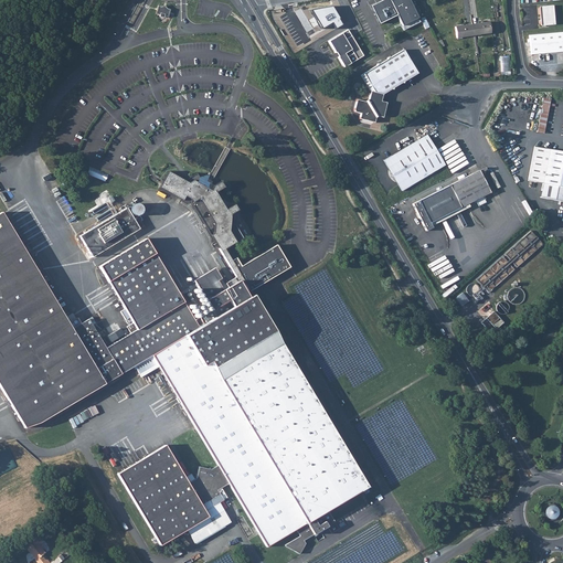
[(378,0),(371,3),(381,22),(399,13),(404,23),(420,16),(411,0),(378,0)]
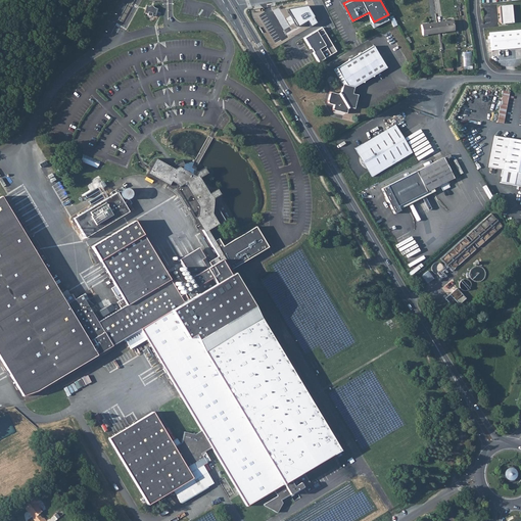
[(154,1),(151,3),(147,2),(145,10),(148,11),(148,13),(153,14),(153,12),(157,13),(159,5),(156,4),(154,1)]
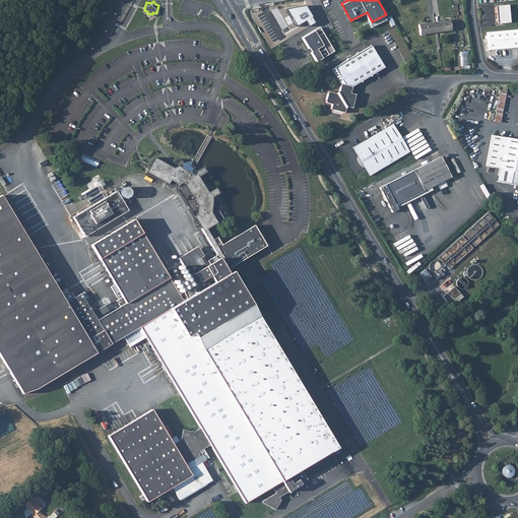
[(513,20),(511,3),(498,4),(500,21),(513,20)]
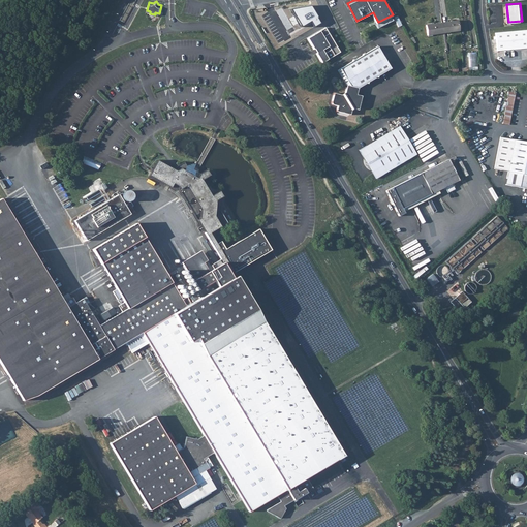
[(313,5),(295,7),(304,24),(312,19),(316,25),(321,22),(318,17),(319,16),(313,5)]
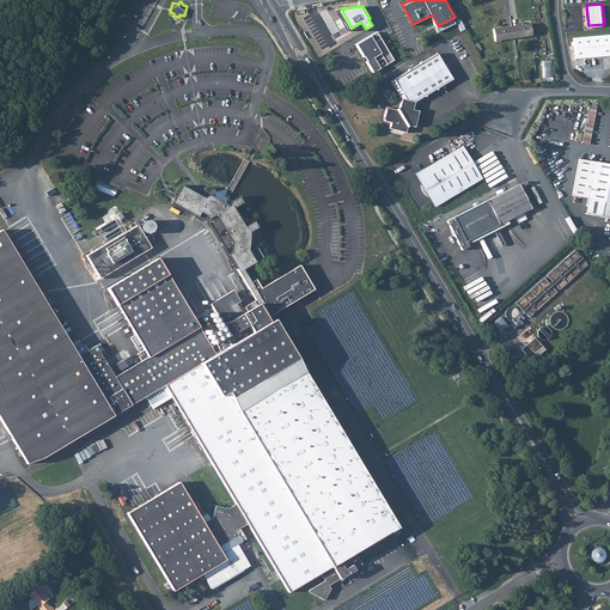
[(534,34),(531,22),(513,25),(514,36),(534,34)]
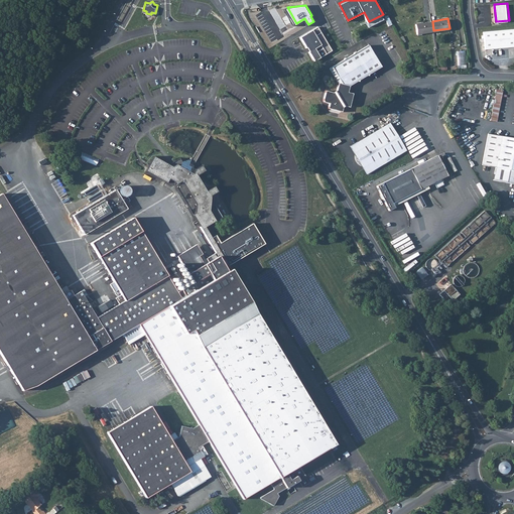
[(433,30),(432,21),(417,23),(418,33),(433,30)]
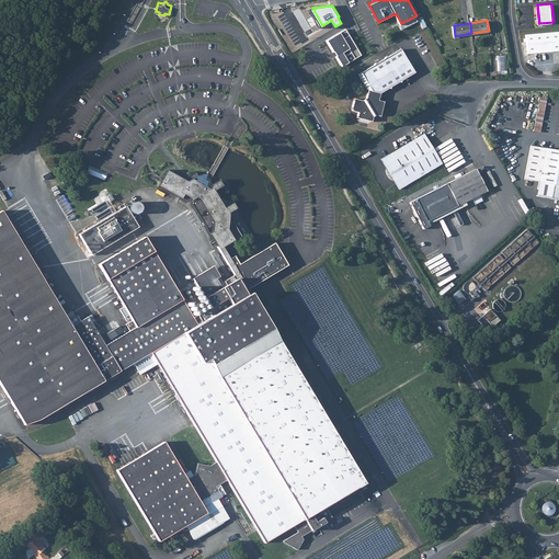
[(348,26),(328,38),(333,49),(335,49),(338,53),(337,54),(342,65),(362,53),(348,26)]
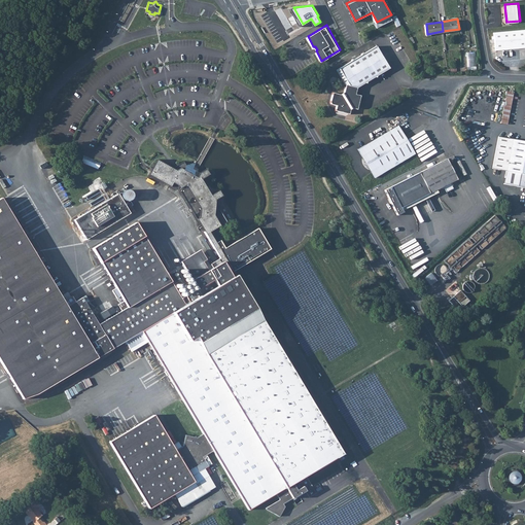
[(524,28),(495,31),(497,48),(524,45),(524,28)]
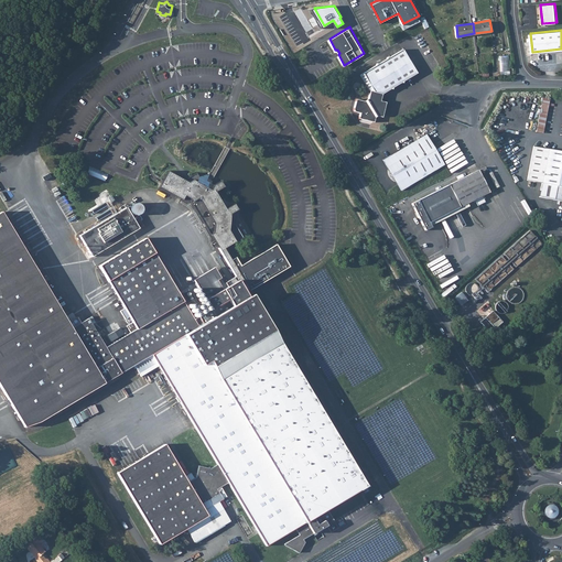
[(406,79),(419,72),(404,49),(391,56),(390,56),(389,57),(381,63),(379,63),(378,64),(363,74),(373,90),(370,98),(366,100),(358,98),(356,109),(357,111),(363,112),(361,118),(376,121),(377,117),(379,116),(384,117),(388,101),(382,100),(385,93),(393,88),(396,88),(396,86),(403,82),(406,83),(406,79)]
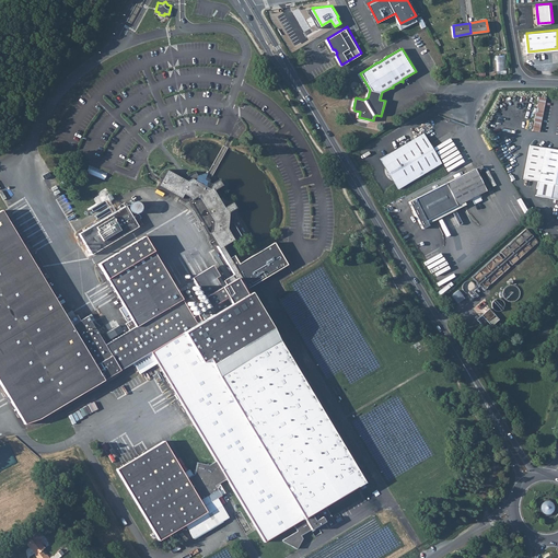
[(499,73),(509,73),(509,54),(499,54),(499,73)]
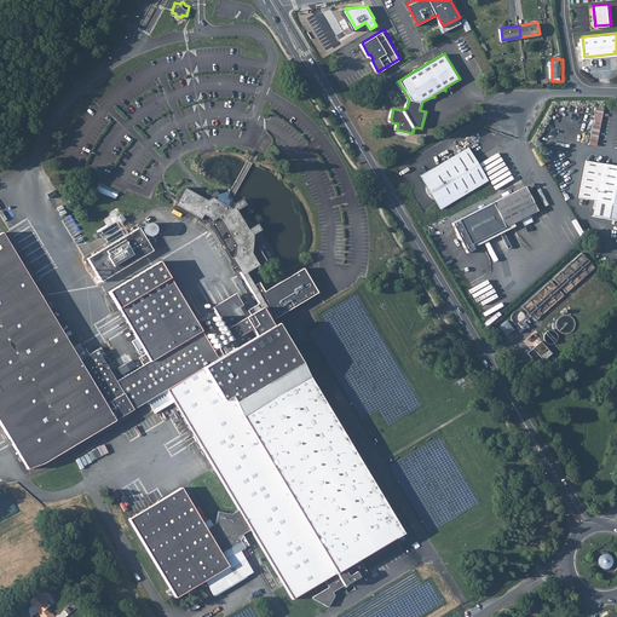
[(543,103),(534,121),(537,122),(547,104),(543,103)]
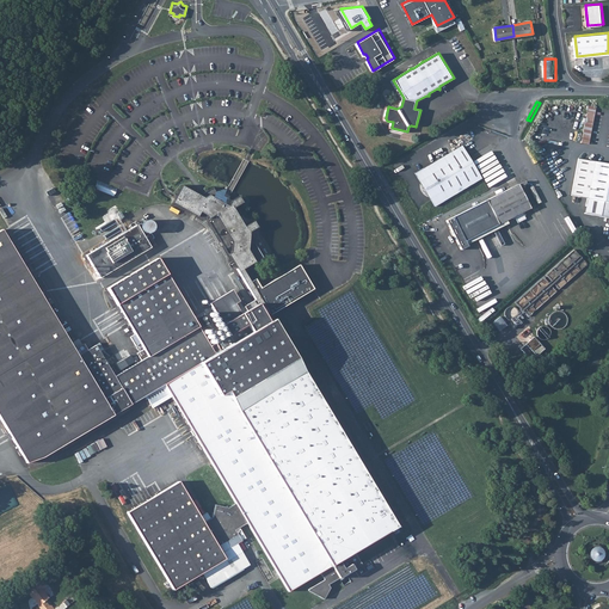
[(590,104),(585,141),(594,142),(598,105),(590,104)]
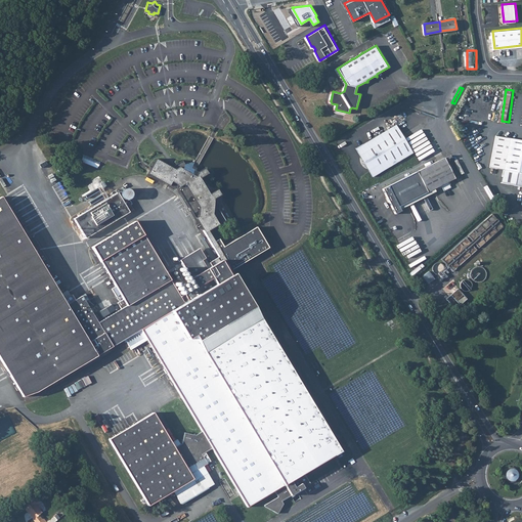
[(375,175),(415,153),(397,124),(358,147),(375,175)]
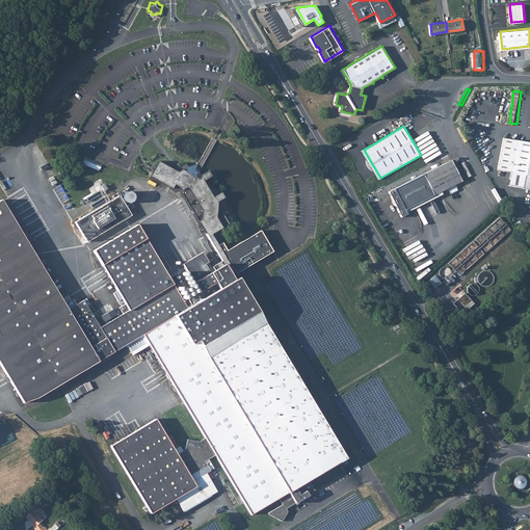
[(512,173),(510,186),(529,189),(529,141),(504,137),(499,169),(512,173)]
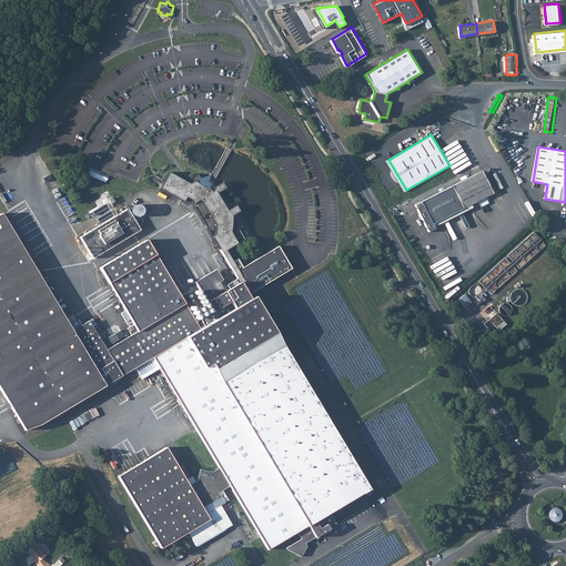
[(93,167),(91,174),(110,180),(112,172),(93,167)]
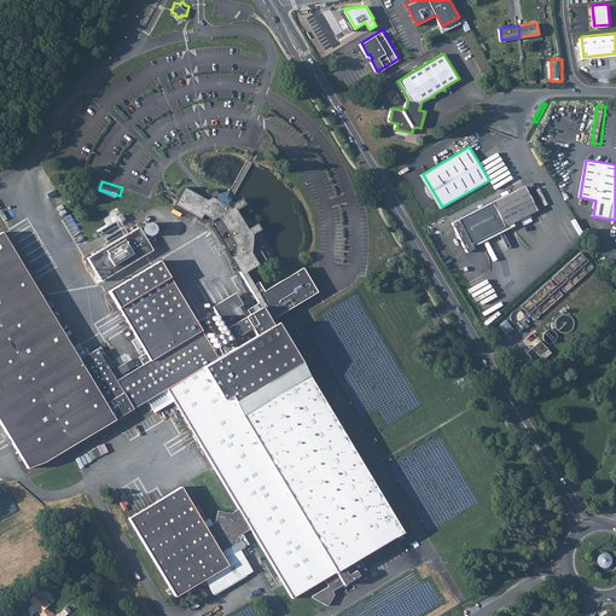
[(472,243),(507,226),(522,219),(526,225),(534,221),(530,214),(539,210),(535,204),(527,186),(453,222),(469,253),(475,249),(472,243)]
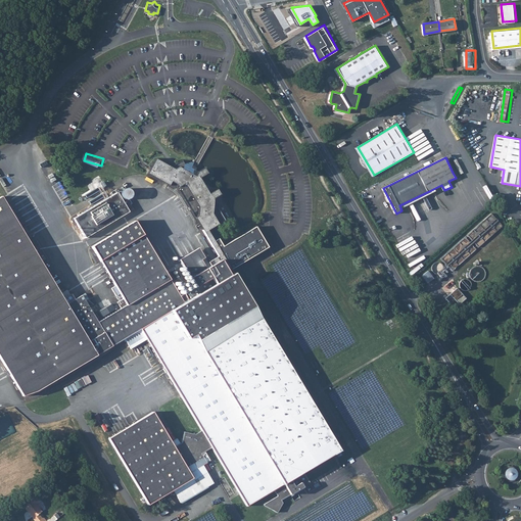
[(0,197),(0,354),(24,395),(39,390),(47,385),(143,329),(203,430),(196,434),(195,433),(193,434),(186,432),(184,440),(182,441),(183,442),(176,446),(155,412),(110,437),(150,505),(194,478),(191,473),(199,469),(196,463),(205,458),(203,454),(214,447),(249,507),(276,490),(280,496),(266,505),(280,513),(285,504),(283,501),(292,494),(299,491),(305,487),(302,482),(296,486),(292,480),(341,451),(233,270),(217,241),(210,231),(228,221),(221,208),(216,208),(217,199),(224,195),(220,190),(212,194),(202,177),(207,174),(206,172),(200,175),(198,172),(187,166),(185,161),(174,169),(159,160),(151,174),(172,185),(174,181),(178,183),(222,256),(233,276),(191,300),(187,294),(183,297),(142,229),(137,221),(94,247),(117,286),(113,289),(119,296),(122,294),(125,299),(120,302),(123,309),(100,323),(84,295),(81,297),(68,304),(62,295),(19,222),(4,195),(0,197)]
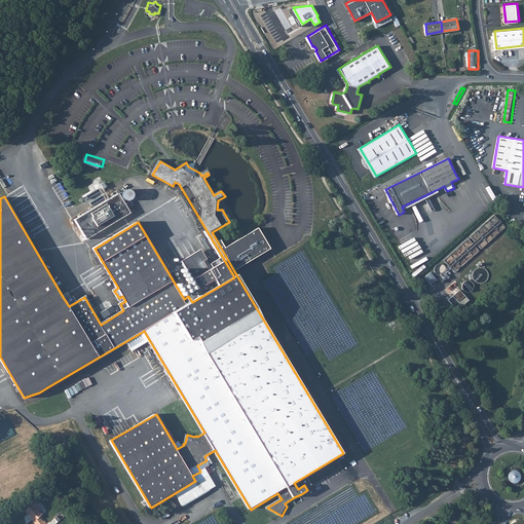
[(121,193),(127,204),(134,200),(126,190),(121,193)]
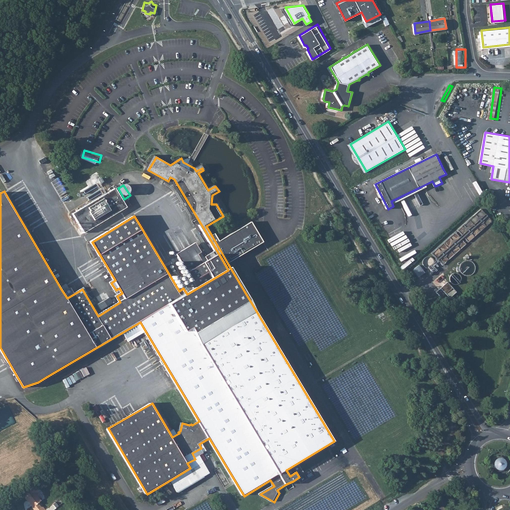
[(129,208),(117,189),(74,214),(86,234),(129,208)]
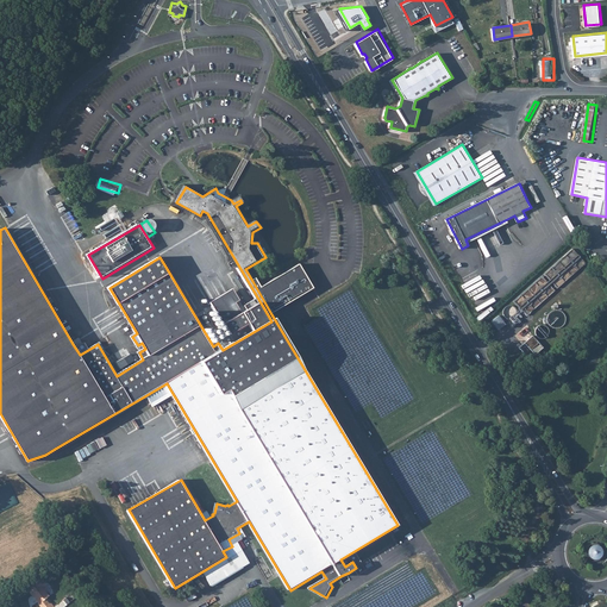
[(257,277),(252,281),(271,314),(315,289),(301,264),(263,287),(257,277)]
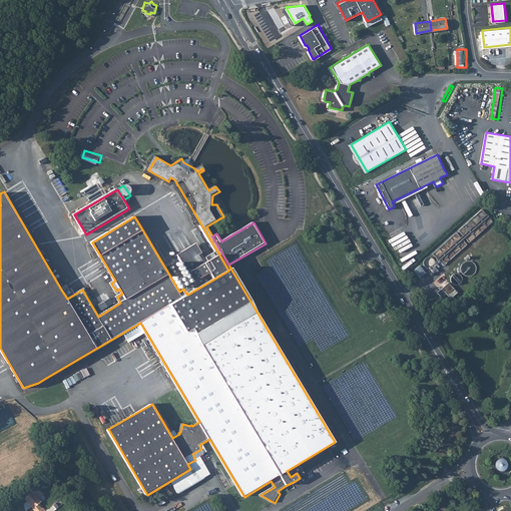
[(194,282),(210,273),(207,268),(204,264),(195,248),(180,258),(194,282)]
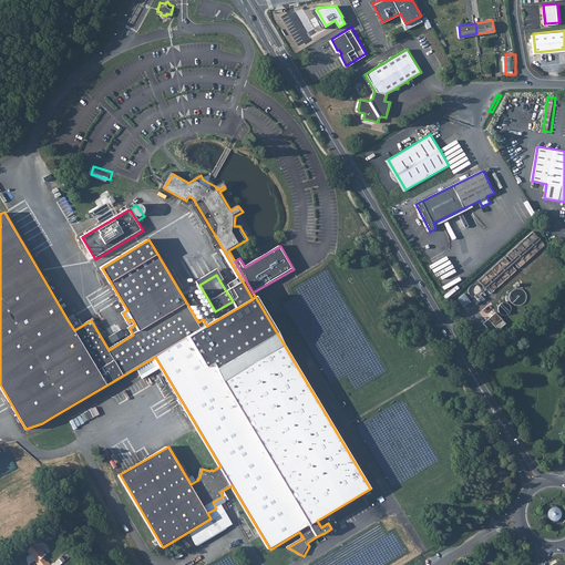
[(232,289),(234,294),(229,296),(233,301),(215,311),(203,319),(207,326),(253,299),(240,278),(229,285),(232,289)]
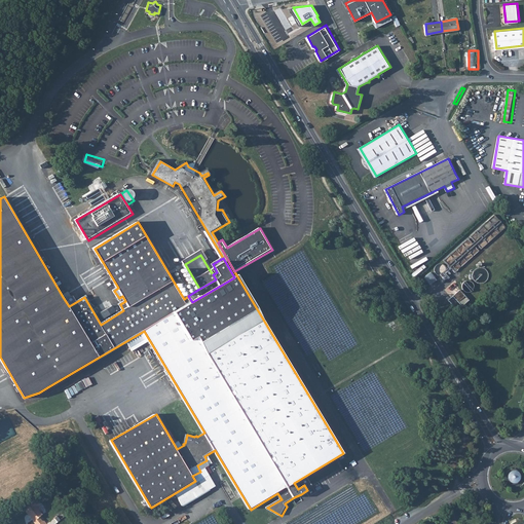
[(432,270),(425,275),(431,283),(437,277),(432,270)]
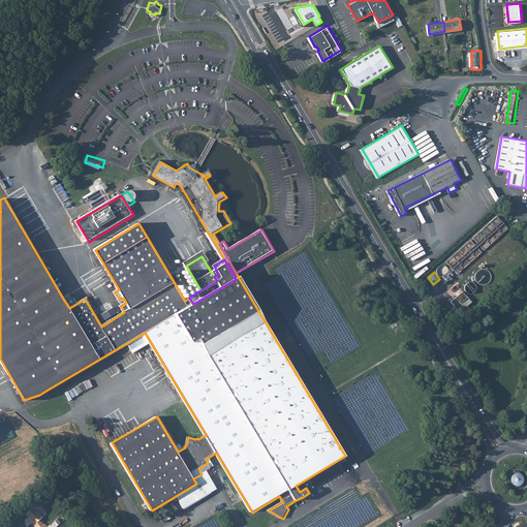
[(456,308),(468,298),(462,291),(451,301),(456,308)]
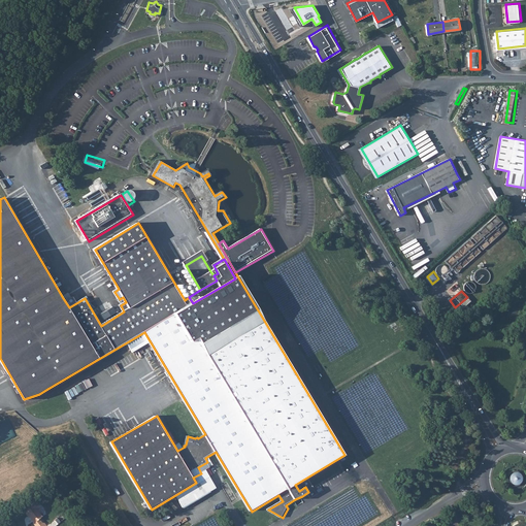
[(69,293),(63,298),(69,307),(81,300),(78,295),(72,298),(69,293)]
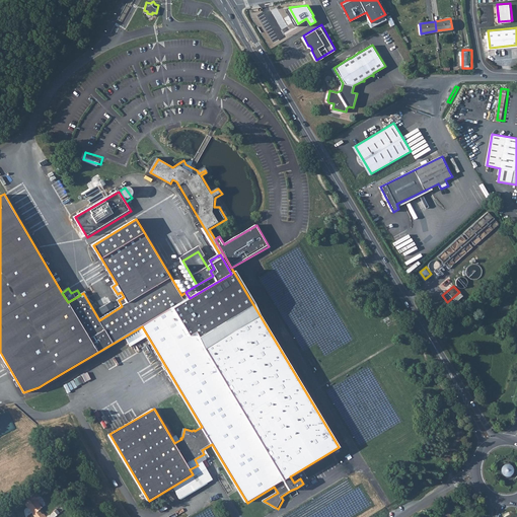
[(512,475),(516,467),(516,465),(506,461),(502,471),(512,475)]
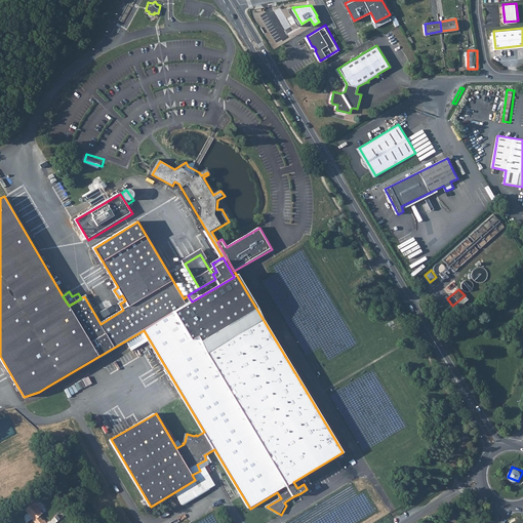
[(32,498),(24,505),(35,517),(34,518),(38,522),(49,522),(45,517),(43,517),(40,514),(43,511),(37,504),(37,505),(32,498)]
